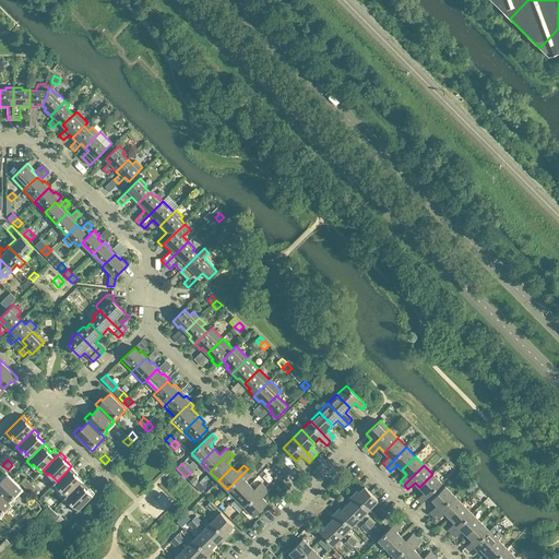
[(68,496),(82,482),(74,474),(76,472),(71,466),(57,482),(57,480),(52,485),(58,489),(60,488),(68,496)]
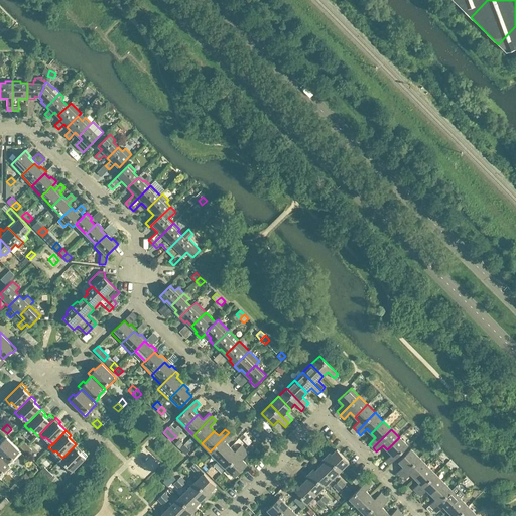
[(218,460),(230,447),(226,442),(232,436),(229,432),(210,452),(218,460)]
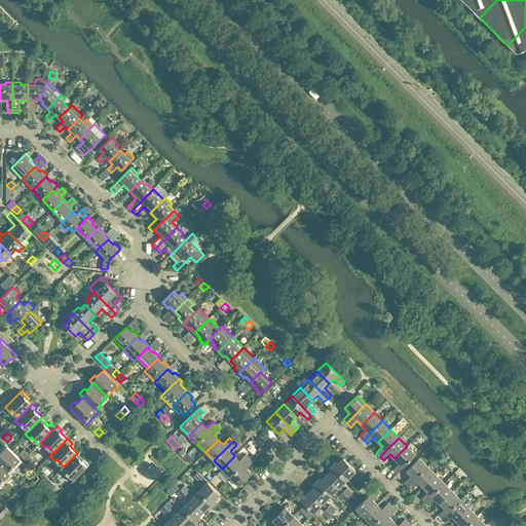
[(21,459),(7,446),(0,452),(0,462),(10,474),(14,468),(12,466),(21,459)]
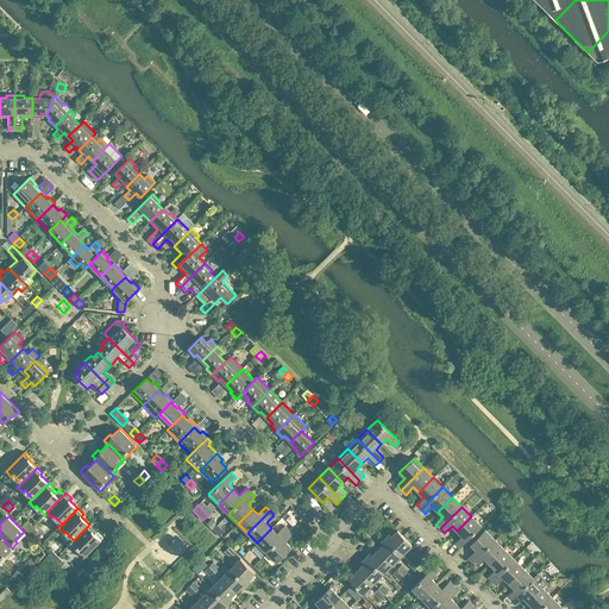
[(459,548),(482,526),(471,516),(457,531),(462,535),(454,544),(459,548)]
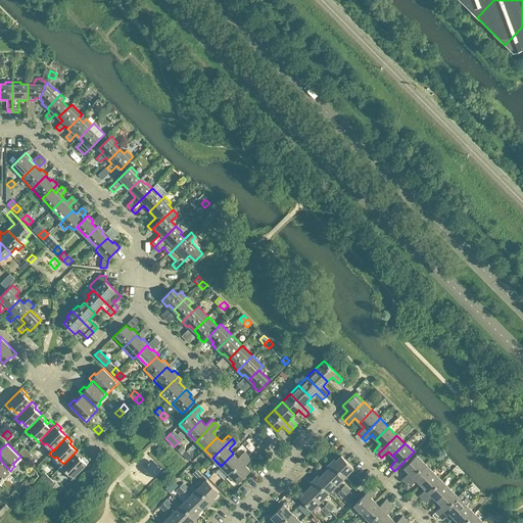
[(182,446),(178,450),(182,455),(186,450),(182,446)]
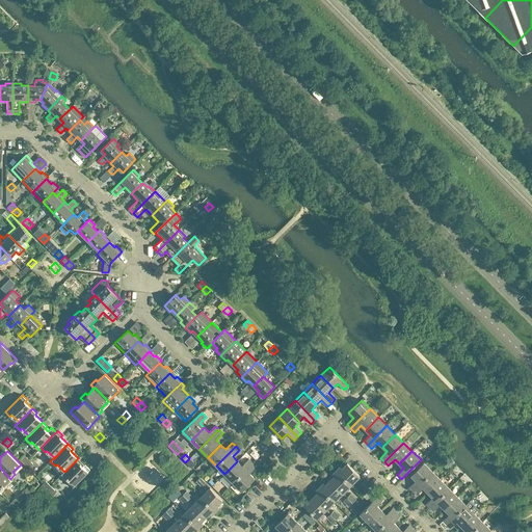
[(20,459),(24,463),(29,459),(24,455),(20,459)]
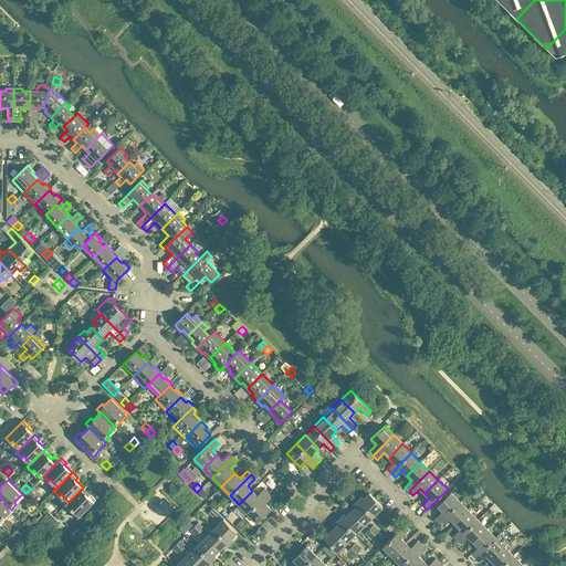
[(274,486),(269,493),(272,496),(279,491),(274,486)]
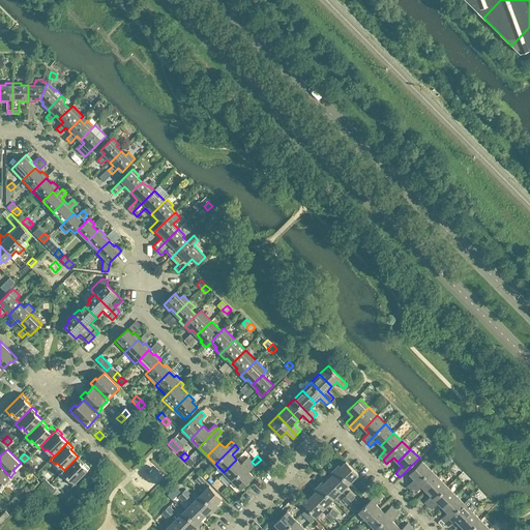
[(72,486),(88,470),(90,468),(85,463),(83,465),(81,463),(82,461),(78,457),(64,470),(60,473),(72,486)]
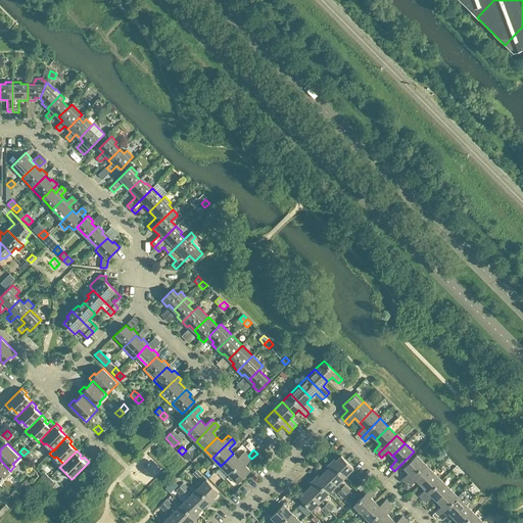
[(33,456),(29,452),(24,456),(28,461),(33,456)]
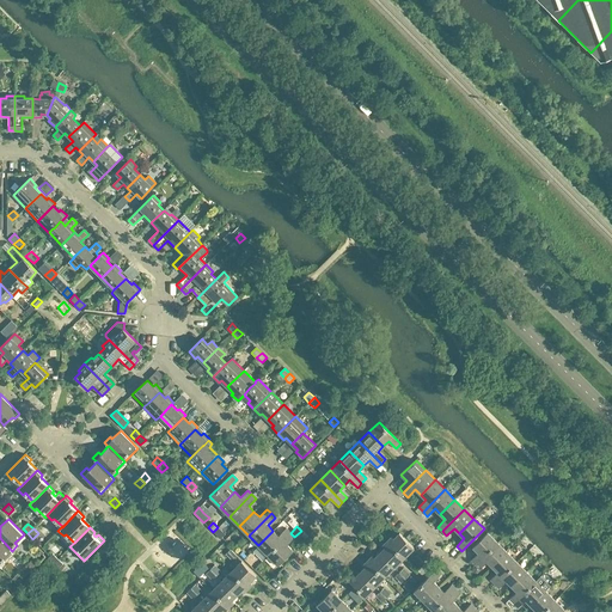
[(268,555),(291,533),(286,528),(279,536),(273,531),(258,545),(268,555)]
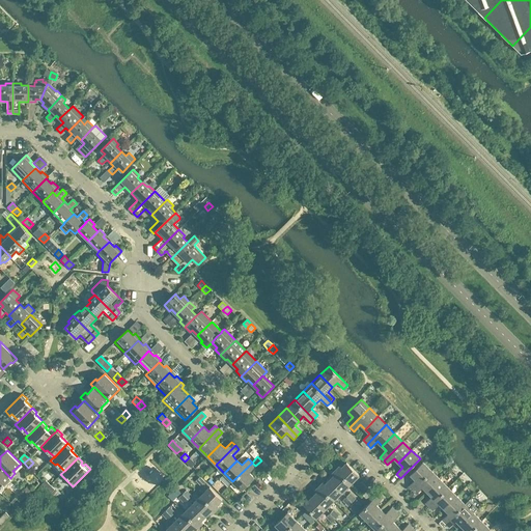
[(412,490),(431,471),(423,462),(410,474),(415,479),(409,486),(412,490)]
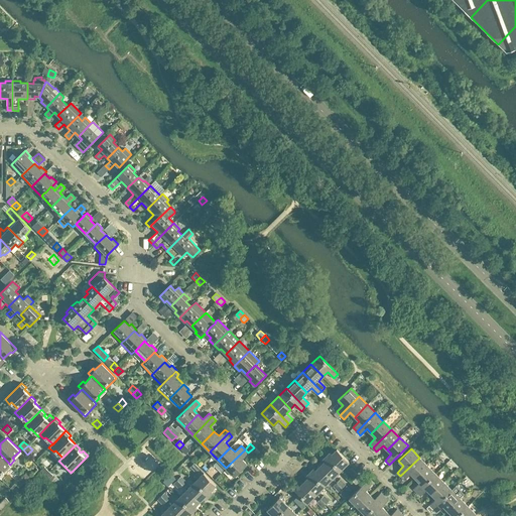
[(235,477),(247,464),(242,460),(248,453),(245,449),(226,468),(235,477)]
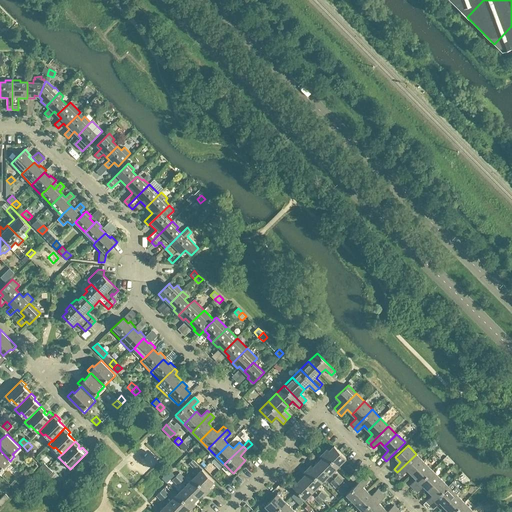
[(346,458),(334,446),(329,451),(327,449),(324,452),(338,467),(346,458)]
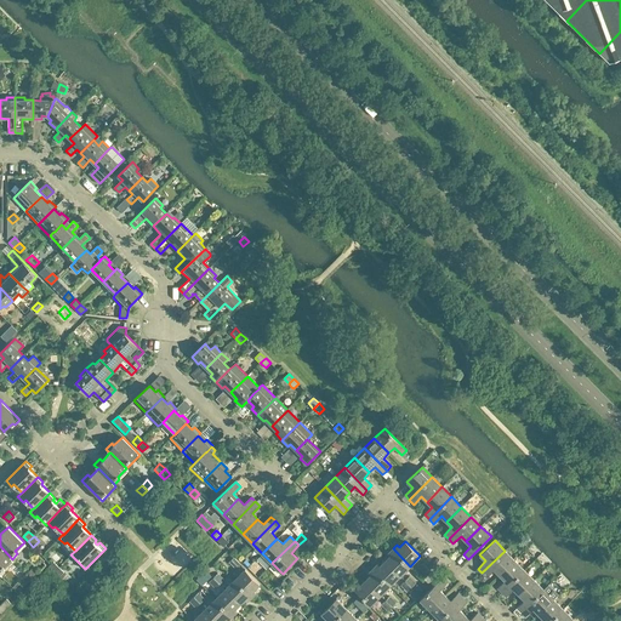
[(12,559),(0,546),(0,574),(5,569),(4,568),(12,559)]
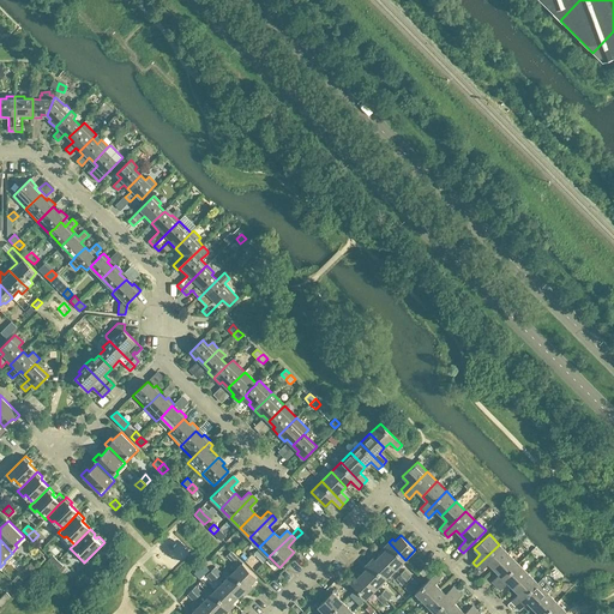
[(405,560),(389,542),(384,547),(386,549),(381,554),(396,570),(405,560)]
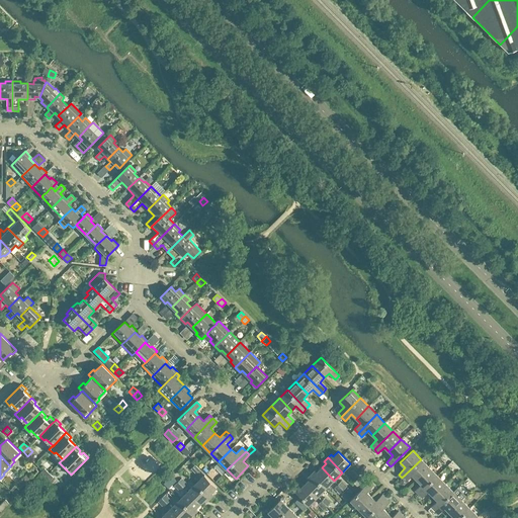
[(417,480),(429,467),(421,459),(402,478),(406,482),(413,476),(417,480)]
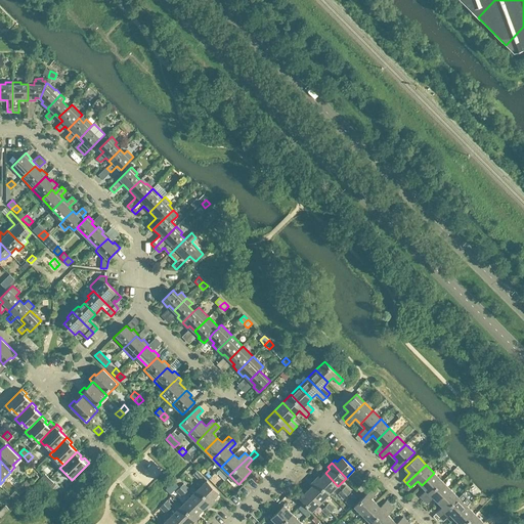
[(203,476),(197,471),(193,474),(199,480),(203,476)]
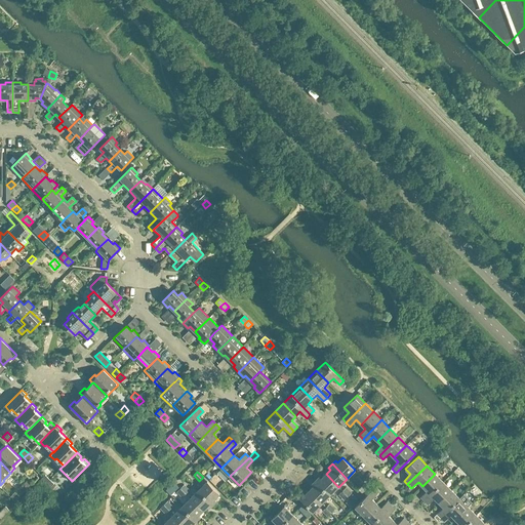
[(338,487),(326,474),(321,479),(319,477),(315,481),(330,495),(338,487)]
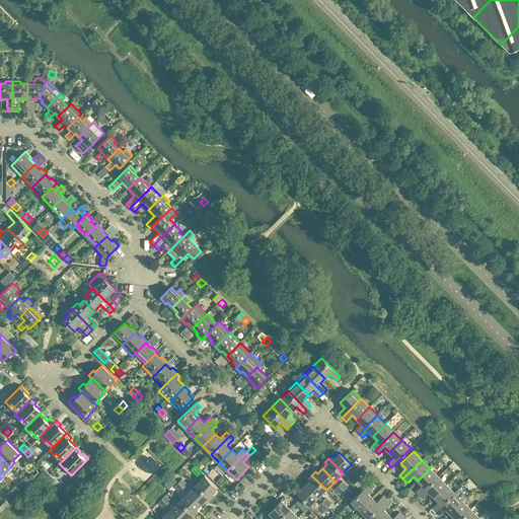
[(361,474),(359,471),(356,468),(352,472),(357,477),(361,474)]
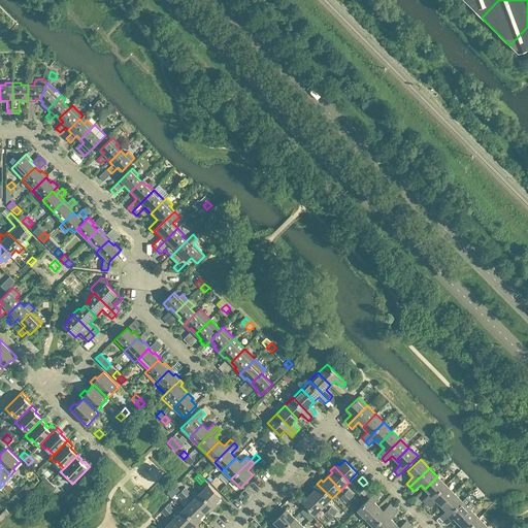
[(426,503),(446,485),(437,476),(425,489),(429,493),(423,500),(426,503)]
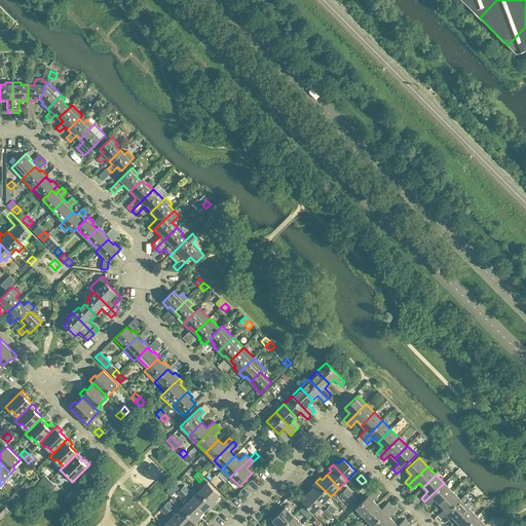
[(41,480),(45,485),(49,480),(45,476),(41,480)]
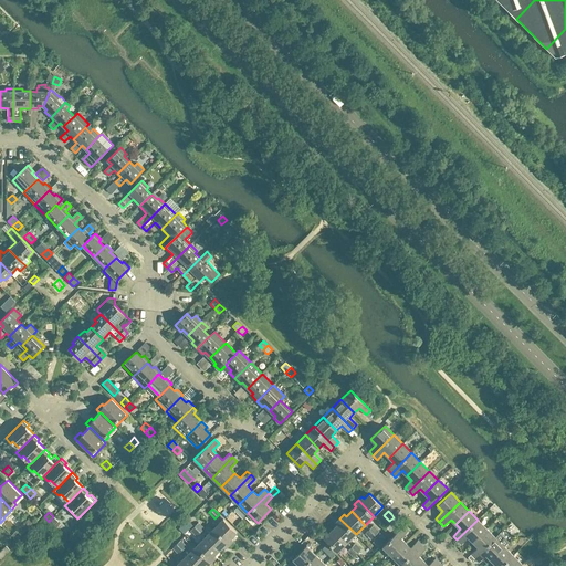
[(58,522),(53,516),(49,522),(53,526),(58,522)]
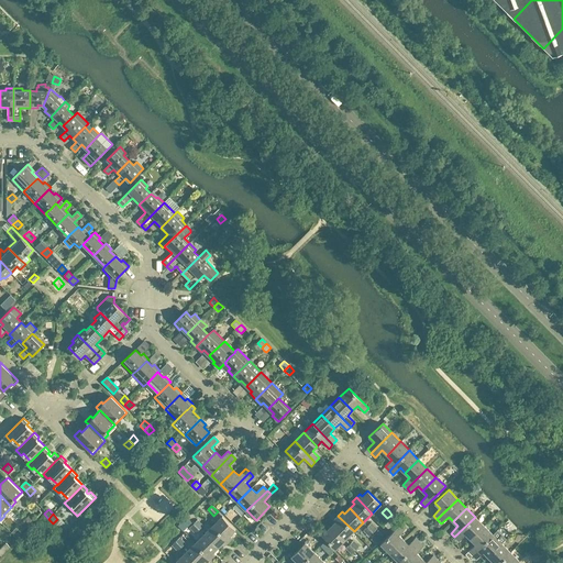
[(29,516),(24,520),(29,525),(33,520),(29,516)]
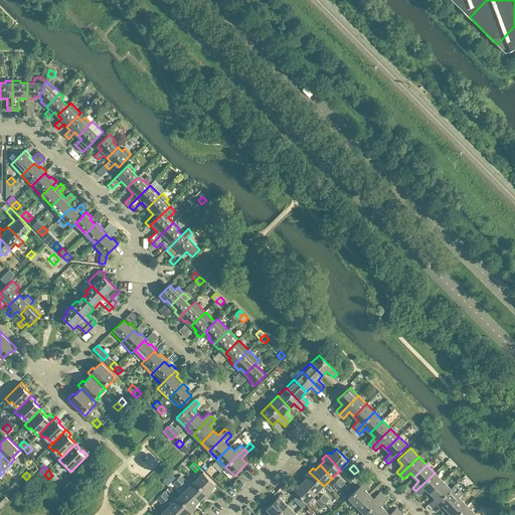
[(215,484),(203,472),(194,481),(209,495),(212,491),(210,489),(215,484)]
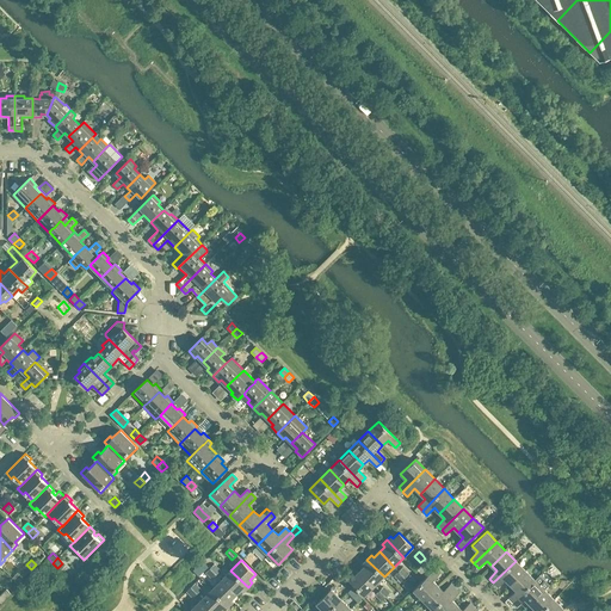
[(384,576),(366,560),(363,563),(365,566),(359,571),(375,586),(384,576)]
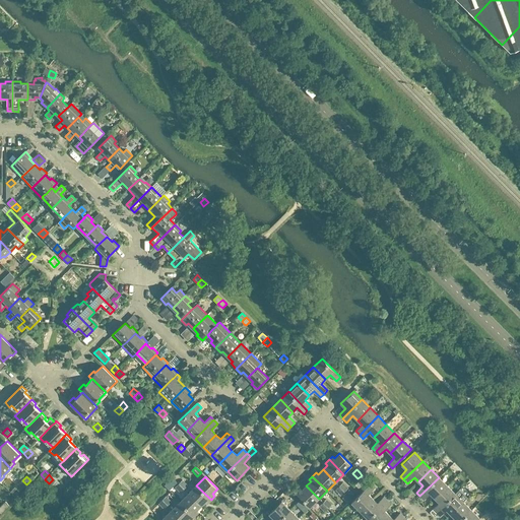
[(173,477),(165,485),(169,491),(178,482),(173,477)]
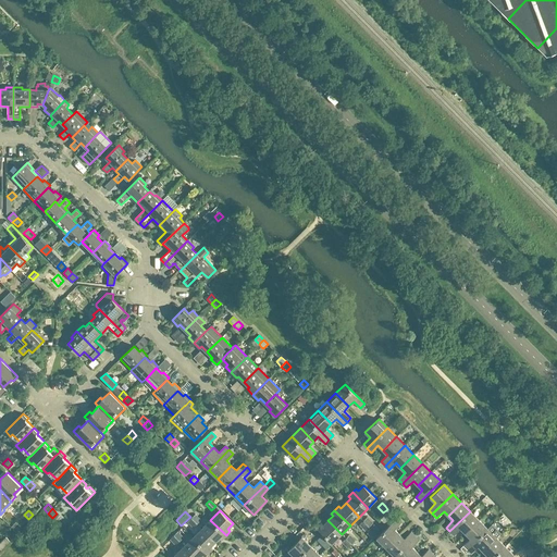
[(466,533),(479,520),(470,511),(449,531),(454,535),(461,529),(466,533)]
